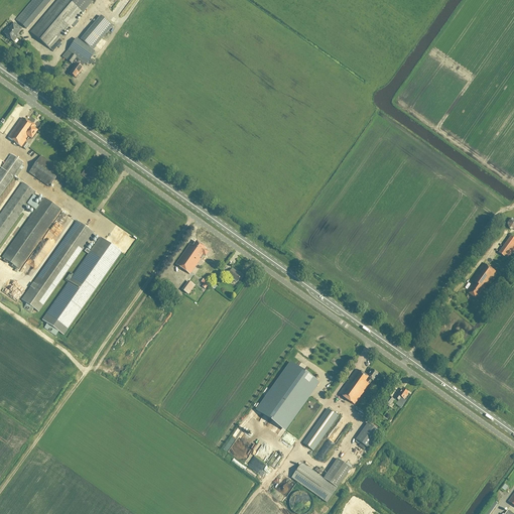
[(54,0),(29,31),(51,50),(60,39),(57,37),(88,0),(54,0)]
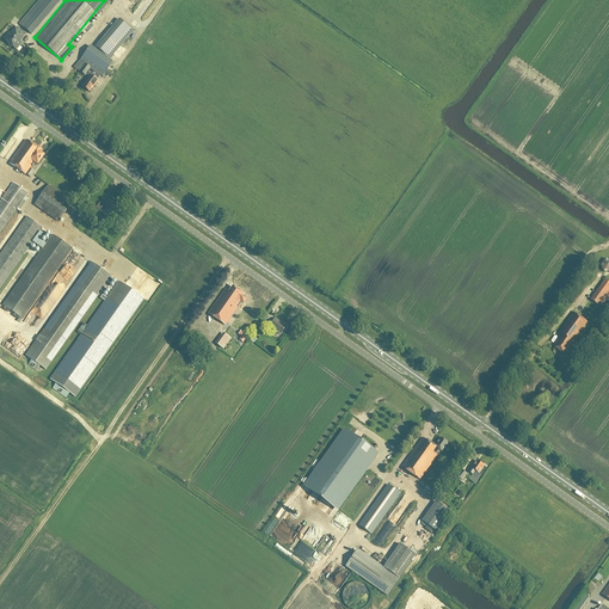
[(5,42),(7,43),(8,44),(10,44),(14,48),(19,41),(18,40),(24,32),(14,25),(8,32),(7,31),(1,37),(6,41),(5,42)]
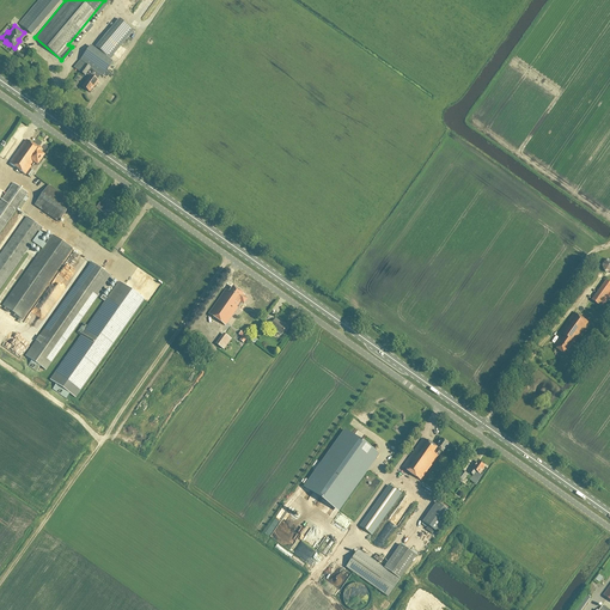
[(84,61),(89,65),(89,66),(101,74),(110,60),(87,44),(78,58),(72,65),(78,69),(84,61)]
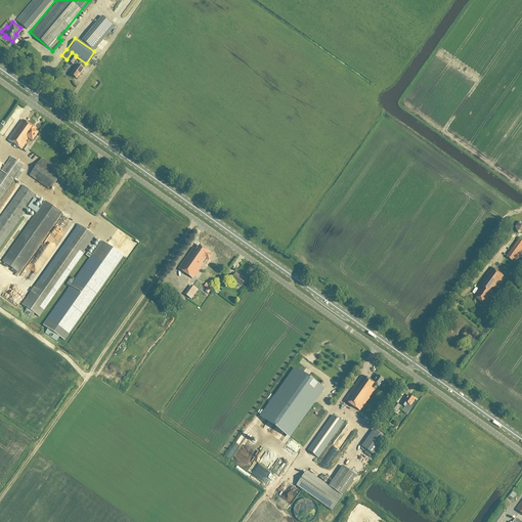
[(72,52),(67,59),(72,62),(76,56),(76,55),(72,52)]
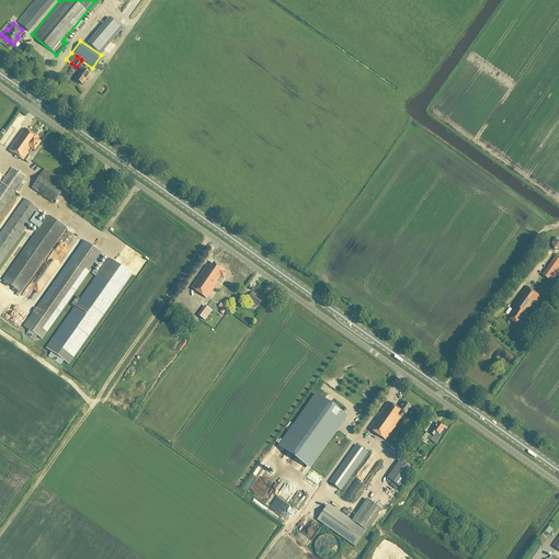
[(86,77),(86,76),(89,71),(81,66),(73,77),(75,77),(75,78),(80,82),(82,79),(83,79),(84,79),(86,77)]
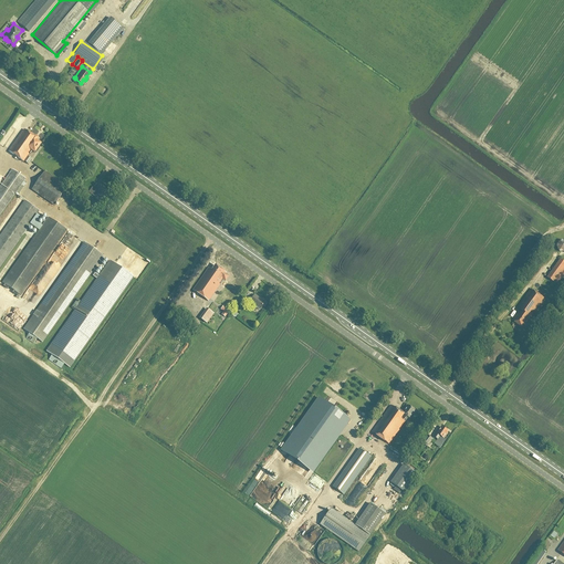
[(32,149),(39,142),(34,138),(35,136),(33,134),(32,134),(22,127),(7,149),(21,159),(28,150),(28,152),(30,148),(32,149)]
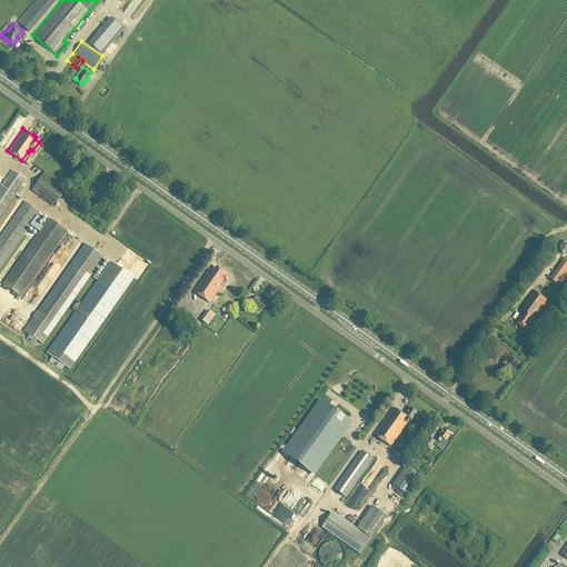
[(0,211),(25,177),(11,168),(0,182),(0,211)]
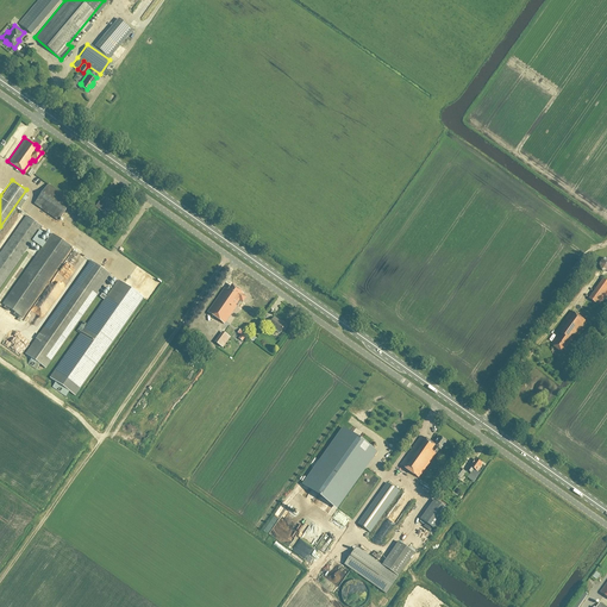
[(56,218),(70,199),(45,181),(32,201),(56,218)]
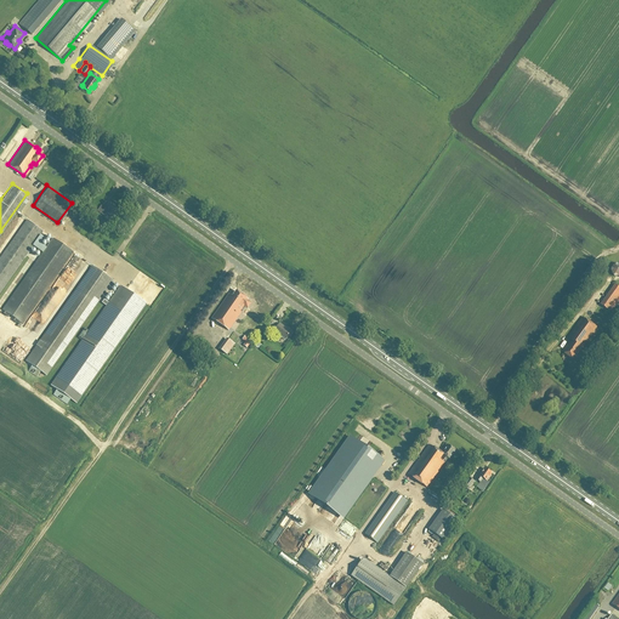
[(113,216),(119,209),(106,200),(102,205),(100,203),(95,209),(102,214),(104,210),(113,216)]
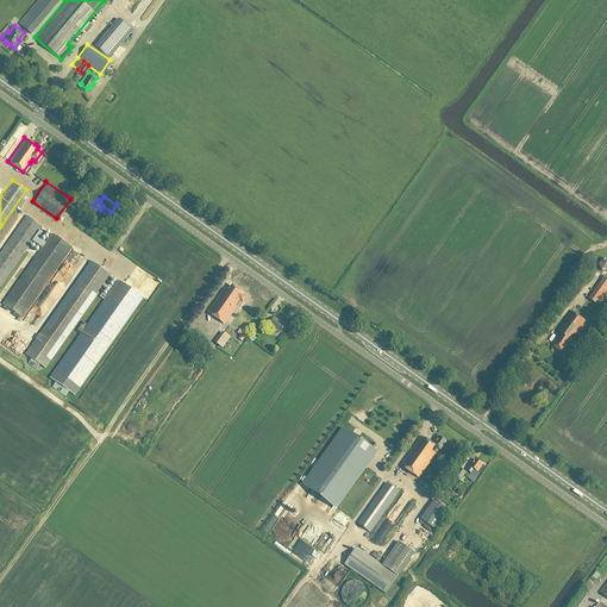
[(0,281),(41,224),(25,213),(0,248),(0,281)]
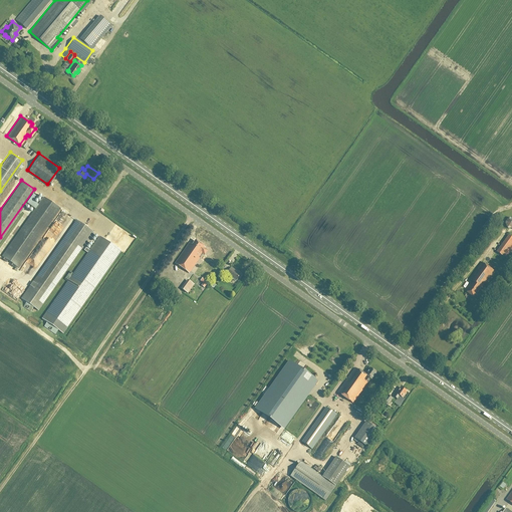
[(17,266),(59,207),(42,195),(1,254),(17,266)]
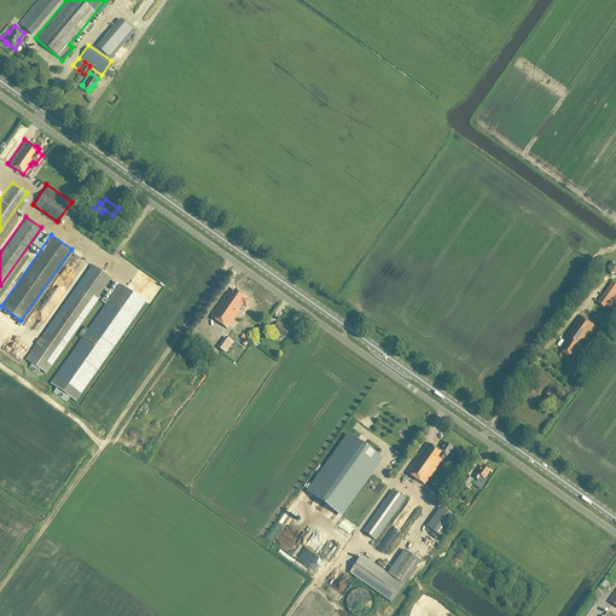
[(111,277),(89,262),(23,358),(45,372),(111,277)]
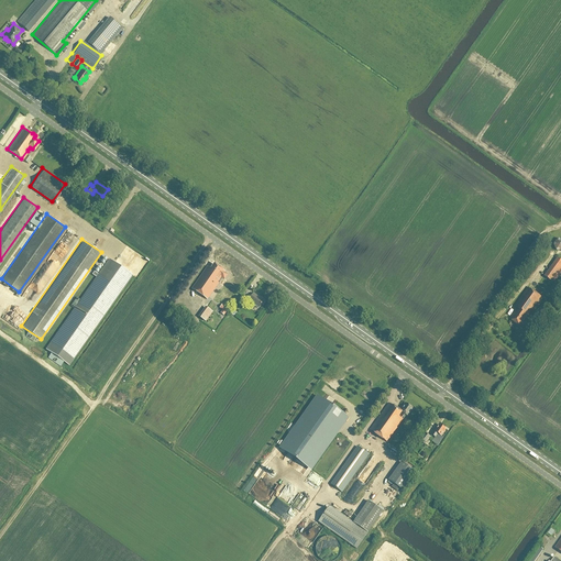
[(560,259),(556,255),(542,274),(551,281),(560,267),(560,259)]
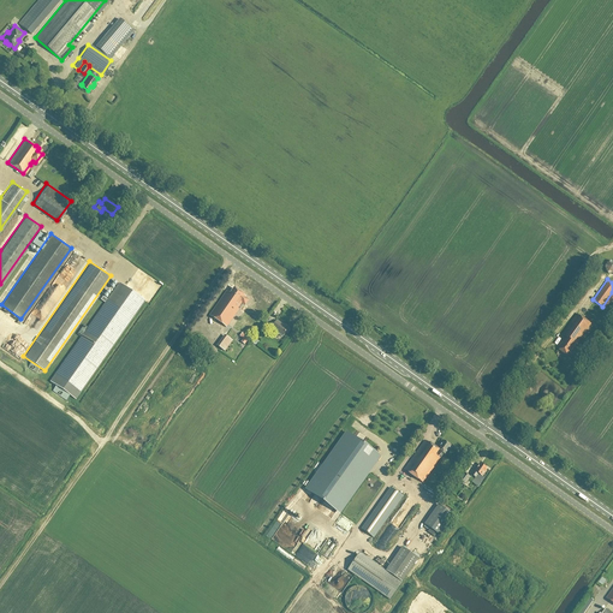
[(143,298),(118,281),(49,380),(73,397),(143,298)]
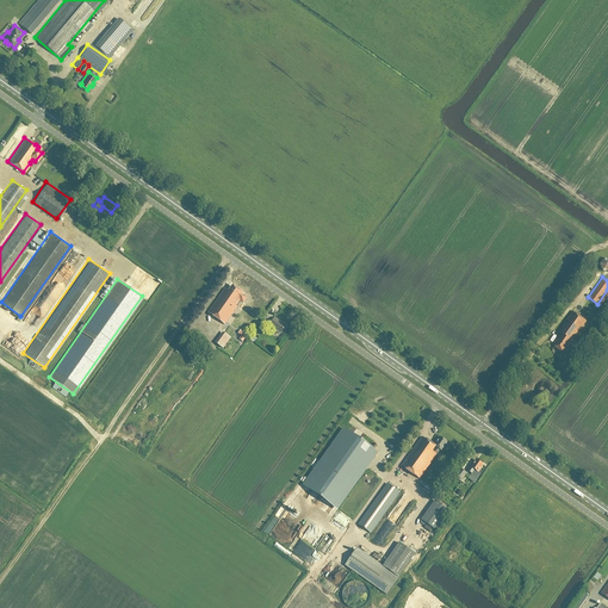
[(241,301),(244,295),(241,292),(241,291),(230,284),(227,289),(223,286),(206,310),(223,322),(235,303),(239,298),(241,301)]
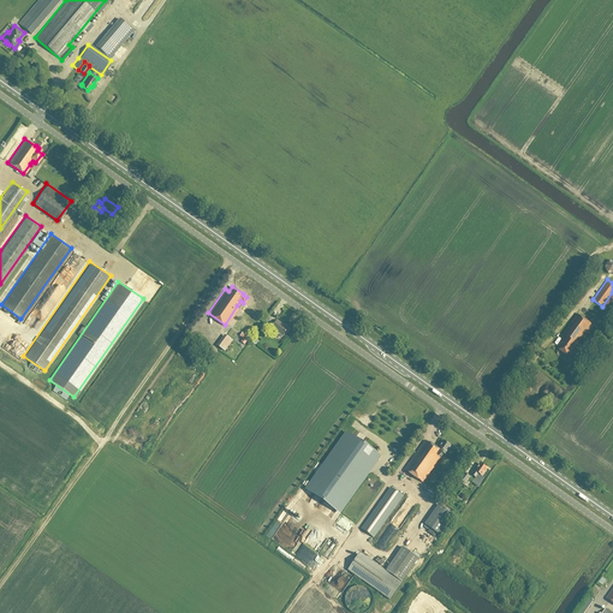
[(569,355),(570,355),(572,352),(572,350),(569,349),(573,341),(576,344),(590,323),(575,313),(560,332),(565,335),(557,347),(561,351),(561,352),(563,353),(564,353),(565,353),(565,352),(569,355)]
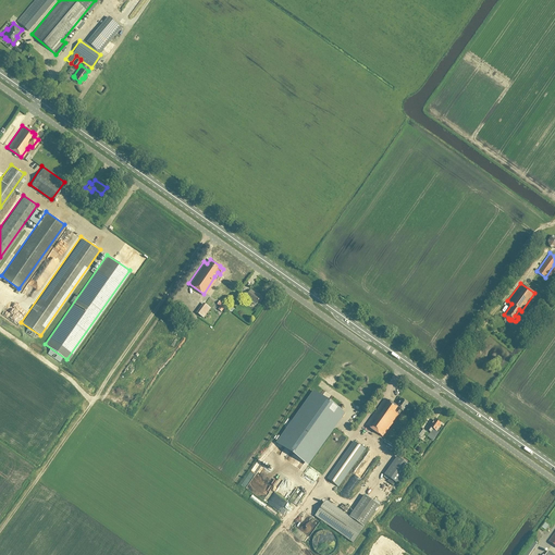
[(244,295),(250,299),(250,300),(251,301),(253,303),(254,303),(257,298),(258,299),(261,296),(257,293),(256,294),(248,288),(244,295)]
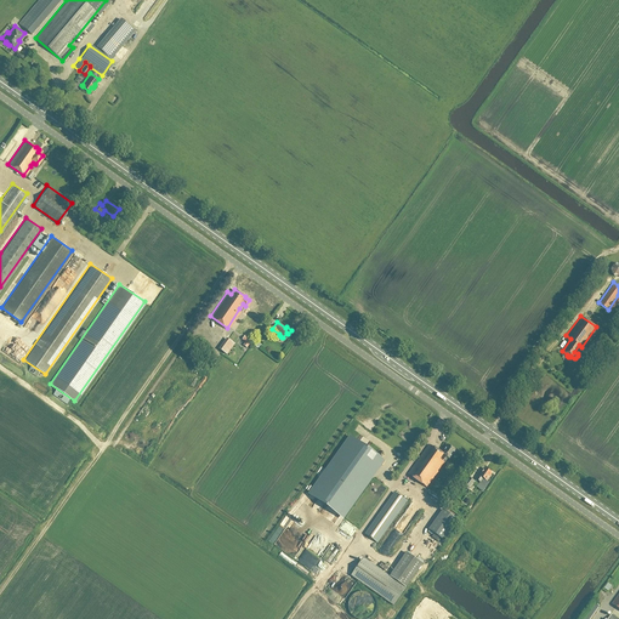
[(217,345),(225,350),(233,340),(226,334),(217,345)]
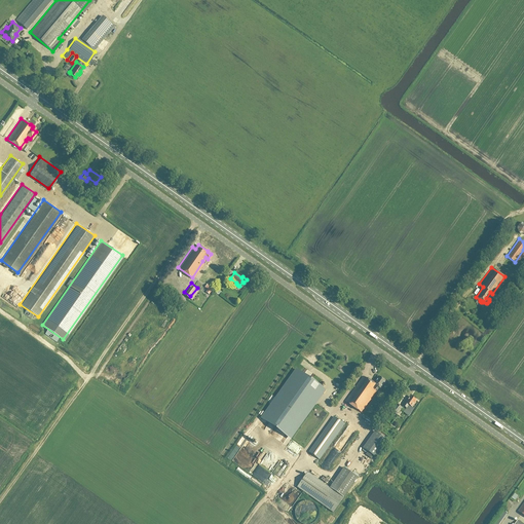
[(311,382),(312,382),(312,377),(310,378),(309,373),(299,373),(300,382),(305,381),(306,388),(311,388),(311,382)]
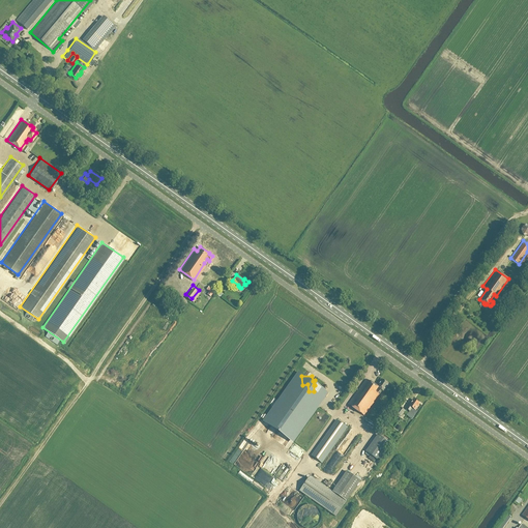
[(381,389),(386,382),(379,377),(375,381),(377,382),(375,385),(363,377),(346,403),(362,414),(378,391),(380,388),(381,389)]
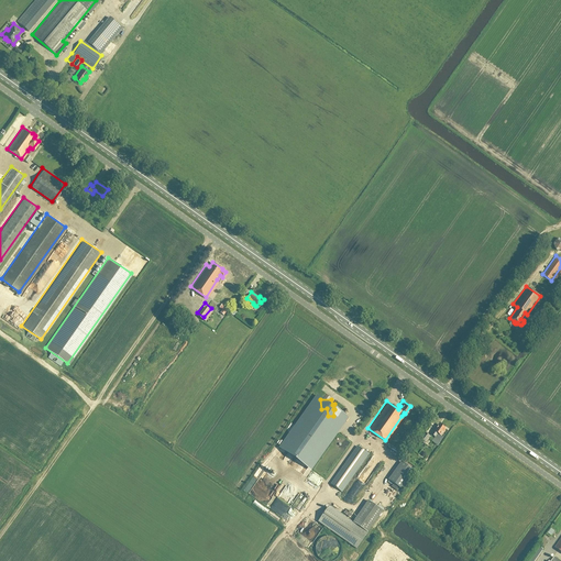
[(439,439),(441,436),(439,433),(443,427),(437,422),(435,427),(435,426),(429,432),(439,439)]
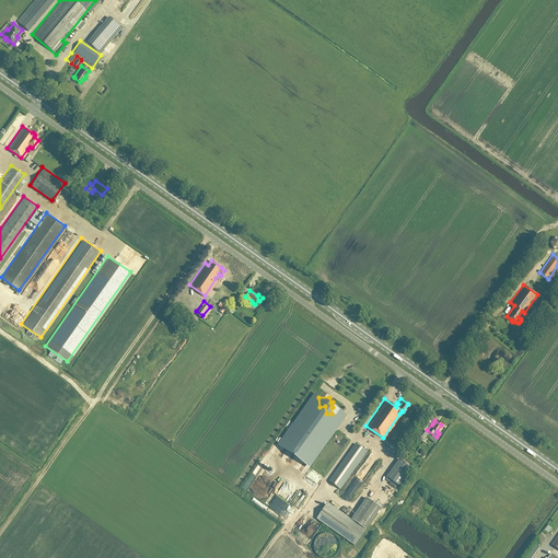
[(420,440),(427,432),(420,428),(415,437),(420,440)]
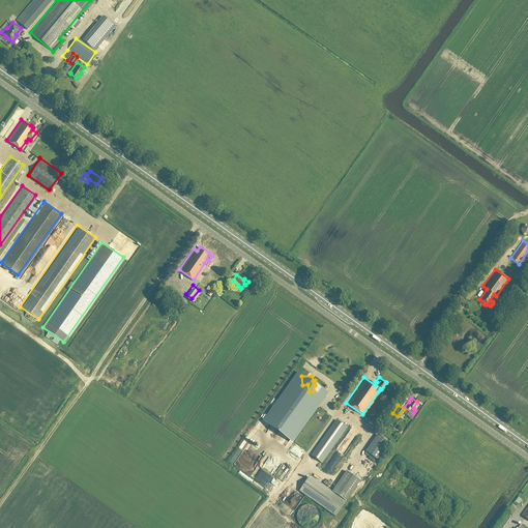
[(255,426),(258,428),(258,427),(262,430),(267,422),(260,417),(255,426)]
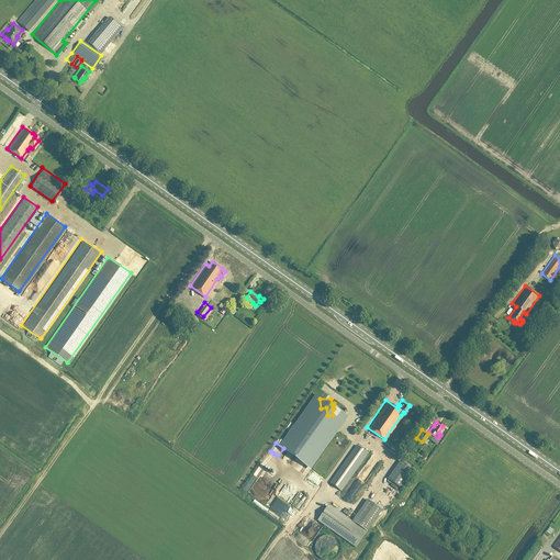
[(339,489),(366,450),(355,443),(328,481),(339,489)]
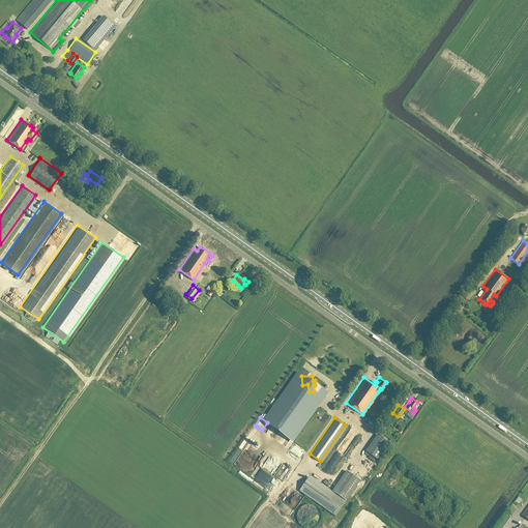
[(269,423),(264,431),(270,435),(275,428),(269,423)]
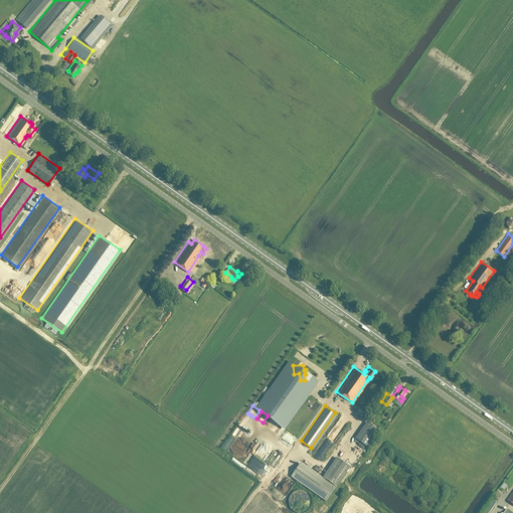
[(267,416),(263,423),(274,430),(278,422),(267,416)]
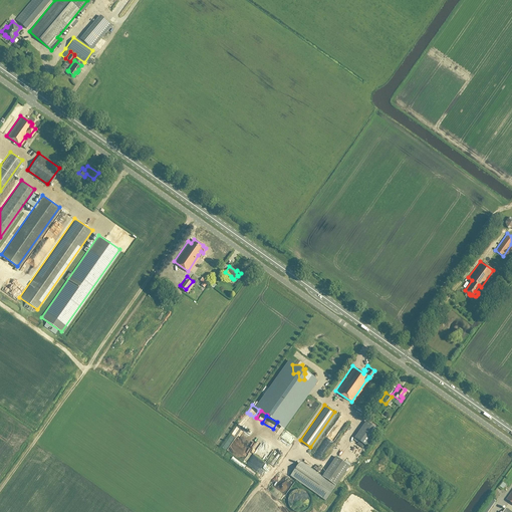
[(339,421),(327,428),(329,431),(324,433),(327,439),(332,436),(330,433),(342,426),(339,421)]
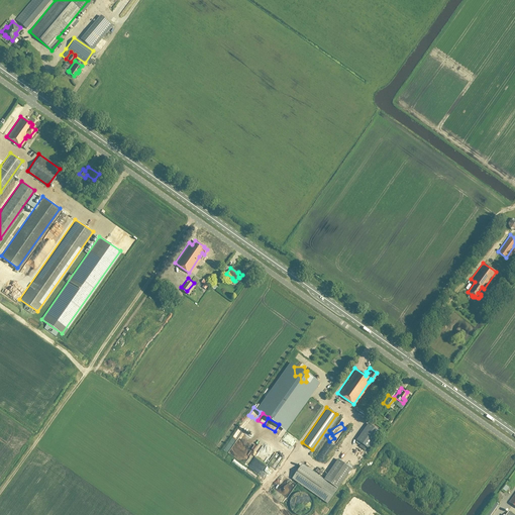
[(361,444),(368,444),(367,427),(356,427),(356,439),(361,439),(361,444)]
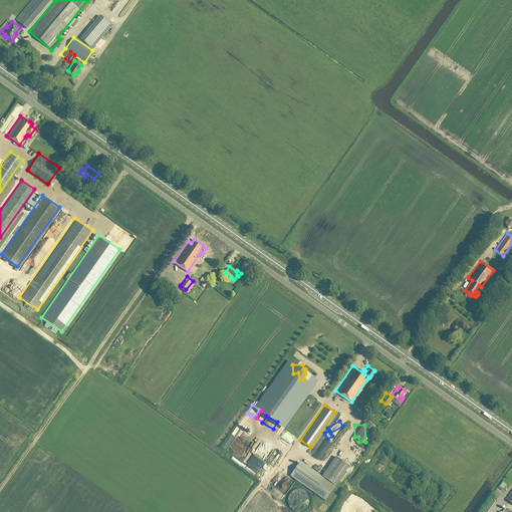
[(325,448),(322,444),(311,451),(316,457),(321,454),(319,451),(325,448)]
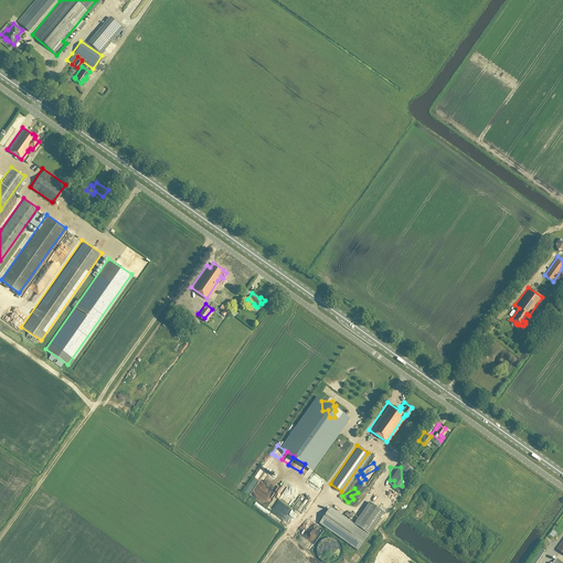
[(317,521),(352,545),(357,549),(367,533),(328,506),(317,521)]
